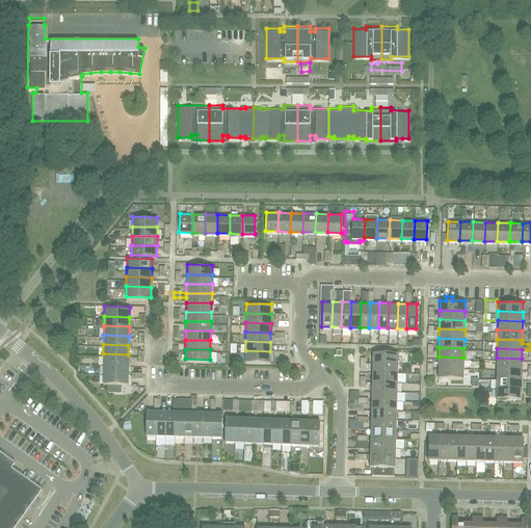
[(270,351),(245,350),(244,361),(270,361),(270,351)]
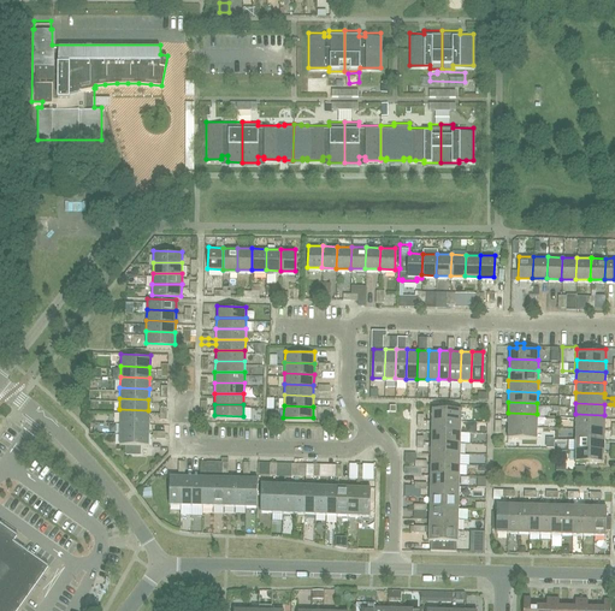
[(431,407),(431,417),(460,417),(460,407),(431,407)]
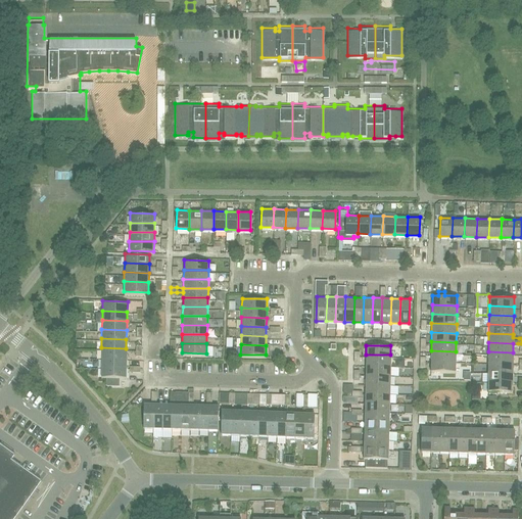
[(126,348),(101,347),(101,357),(126,358),(126,348)]
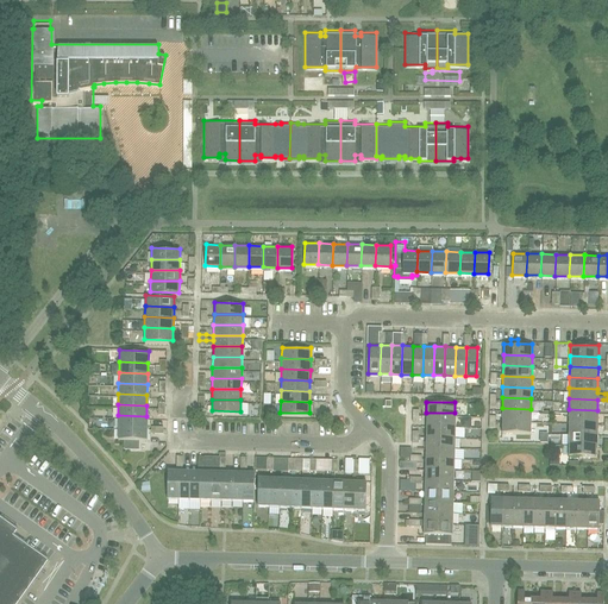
[(502,408),(502,419),(531,420),(531,409),(502,408)]
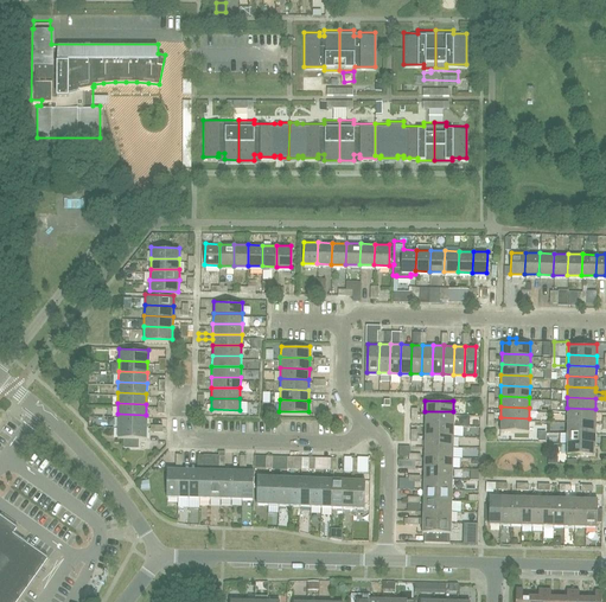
[(594,420),(595,409),(567,408),(566,418),(594,420)]
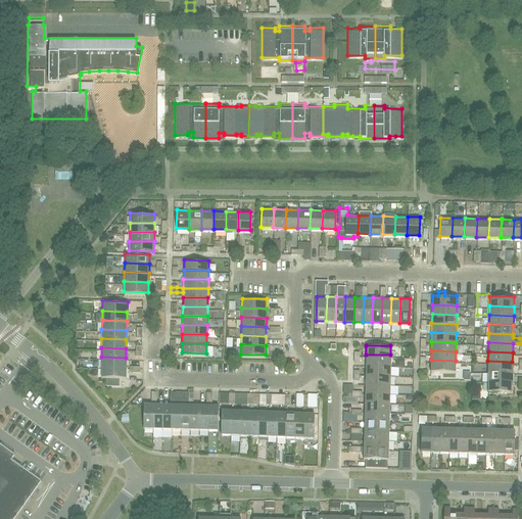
[(390,355),(366,355),(365,364),(390,364),(390,355)]
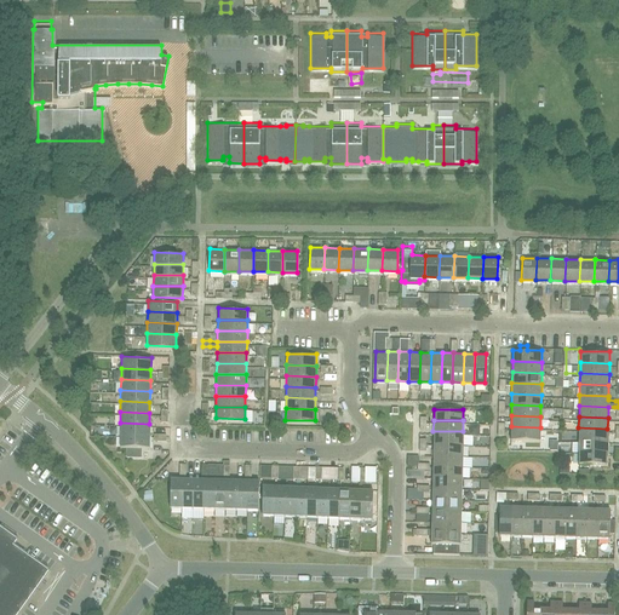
[(120,423),(119,434),(149,435),(149,424),(120,423)]
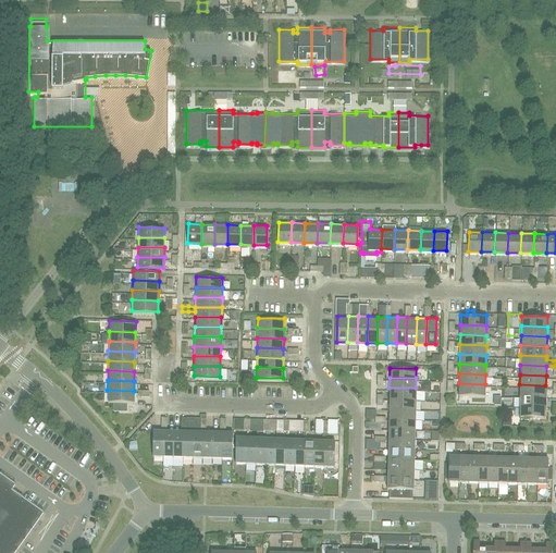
[(485,384),(459,383),(458,394),(485,394),(485,384)]
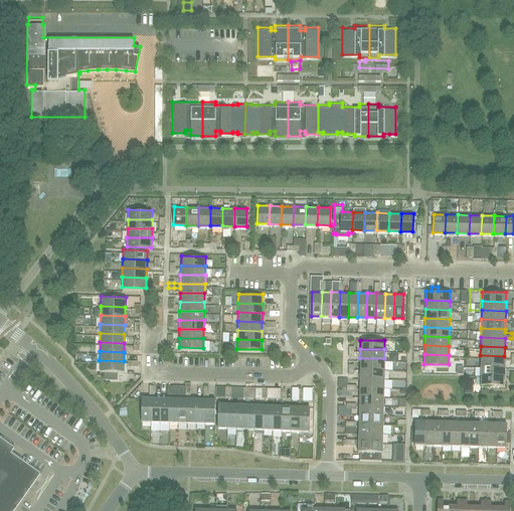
[(480,364),(504,365),(504,356),(480,355),(480,364)]
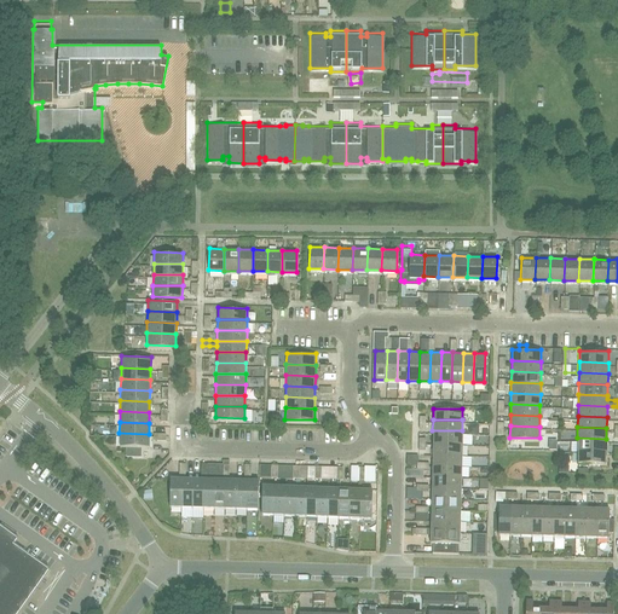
[(462,441),(462,430),(432,430),(432,441),(462,441)]
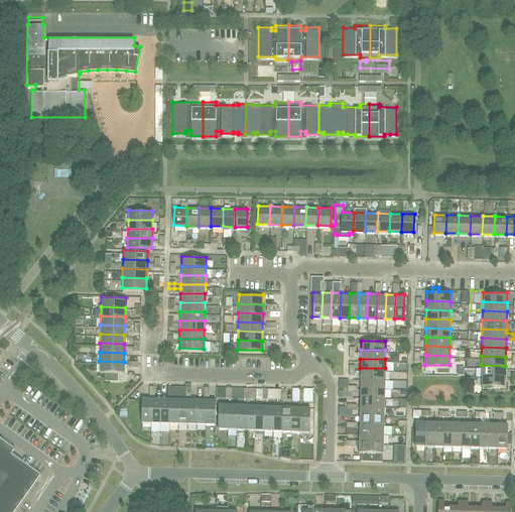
[(123,371),(124,362),(99,361),(99,370),(104,371),(104,378),(116,378),(116,371),(123,371)]
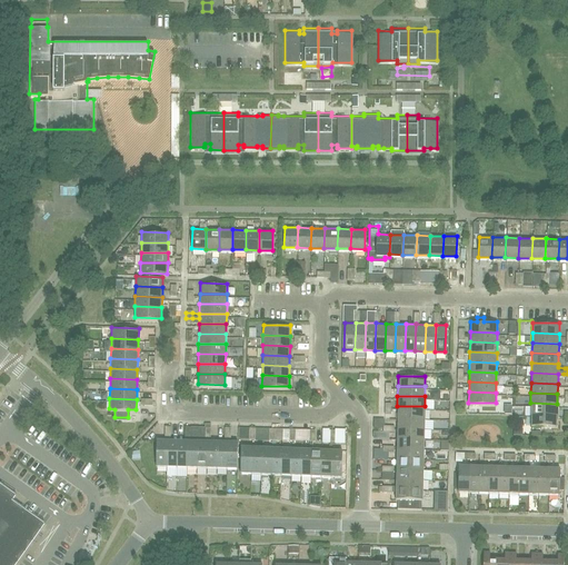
[(557,414),(557,404),(530,403),(530,413),(557,414)]
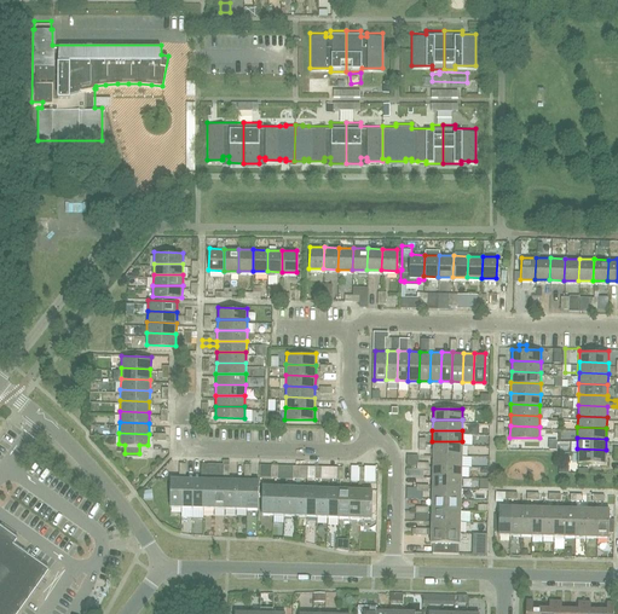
[(462,441),(432,441),(432,452),(462,452),(462,441)]
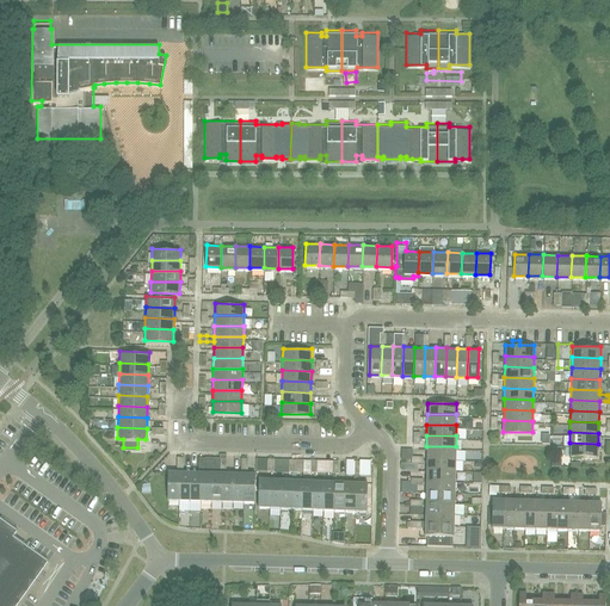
[(598,444),(570,443),(570,455),(598,455),(598,444)]
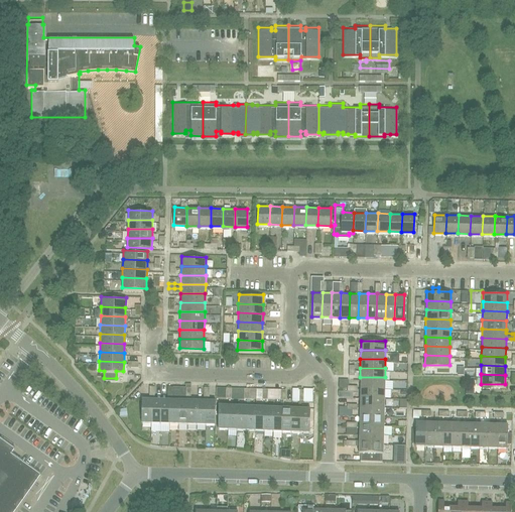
[(360,377),(360,386),(384,386),(385,377),(360,377)]
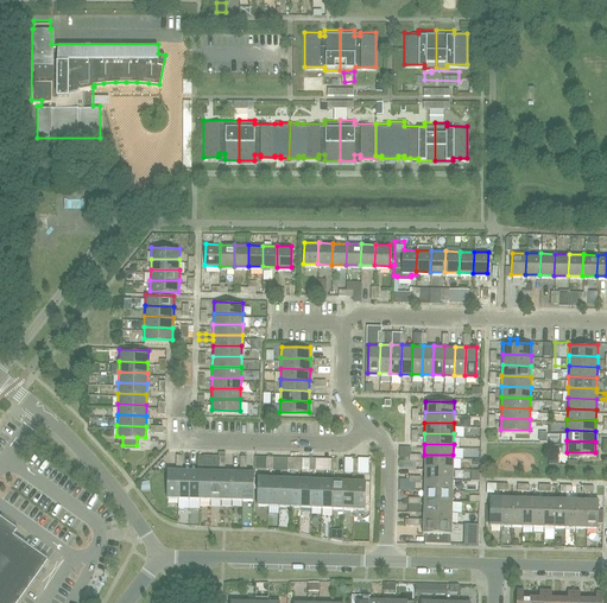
[(453,455),(424,455),(424,465),(453,465),(453,455)]
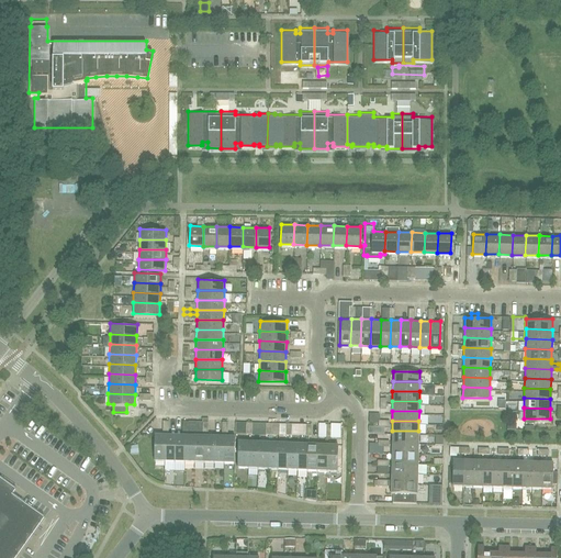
[(418,442),(418,431),(392,431),(392,441),(418,442)]
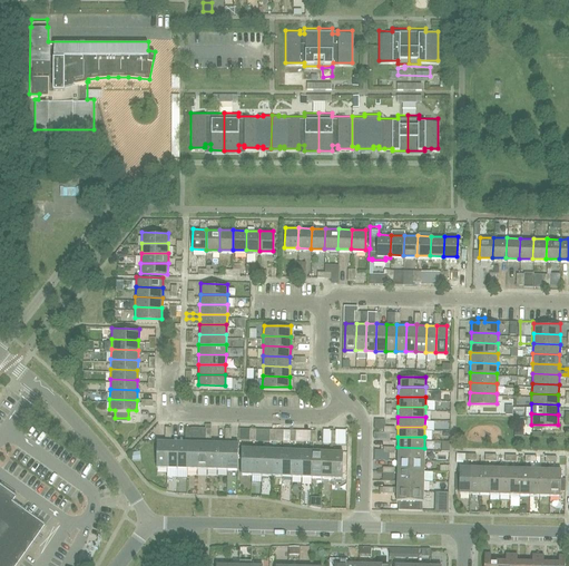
[(166,466),(167,438),(156,438),(156,466),(166,466)]
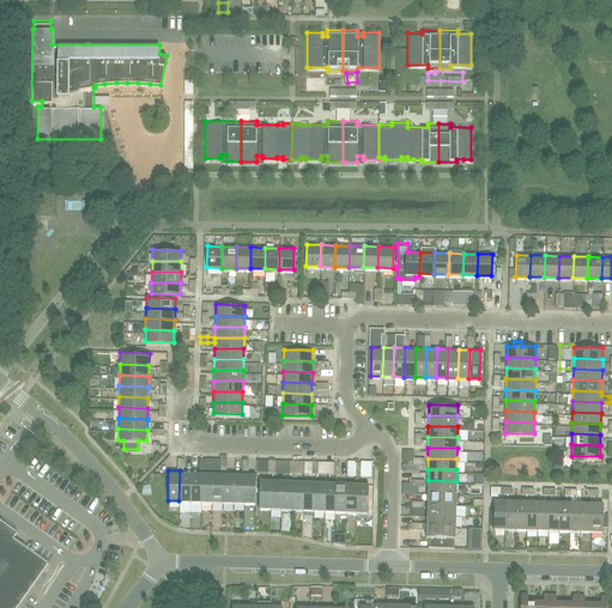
[(191,472),(180,470),(179,500),(189,500),(191,472)]
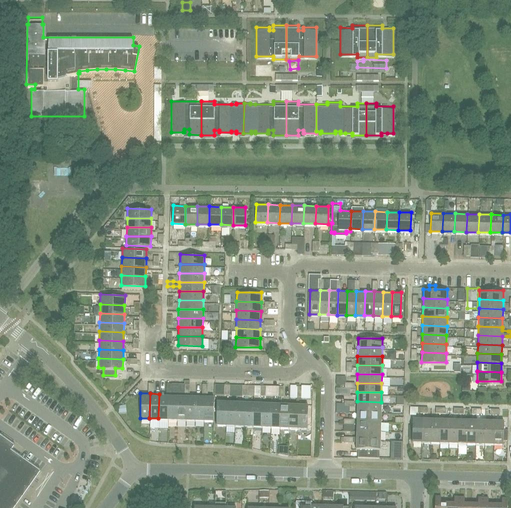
[(158,418),(167,418),(168,394),(159,394),(158,418)]
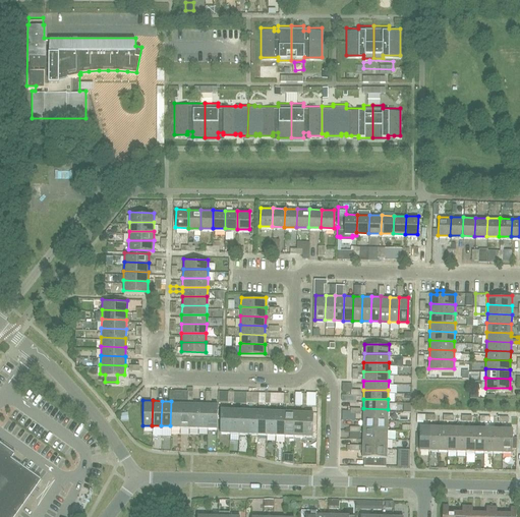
[(179,425),(180,401),(171,401),(170,425),(179,425)]
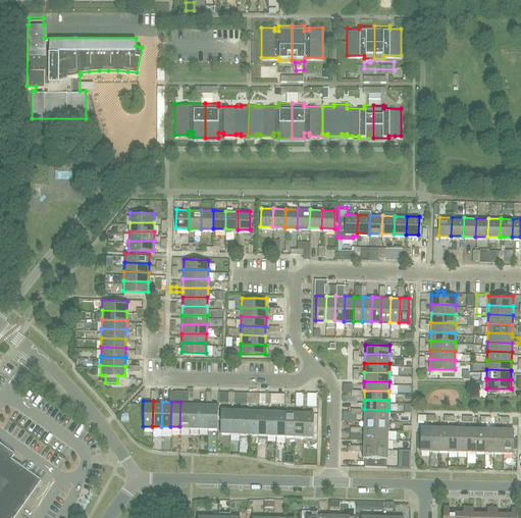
[(190,402),(180,402),(179,426),(189,427),(190,402)]
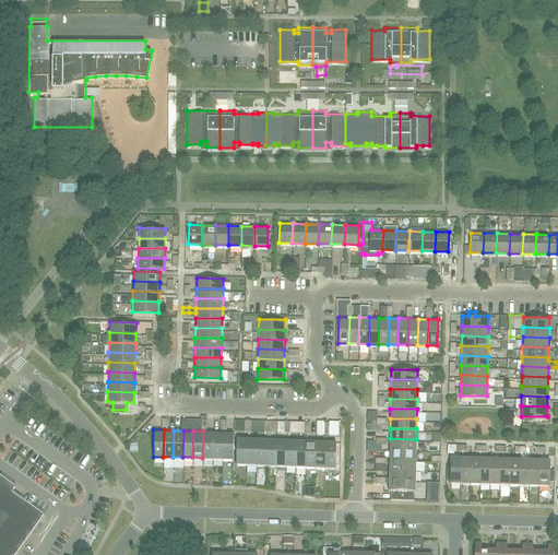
[(203,430),(202,458),(212,458),(213,432),(203,430)]
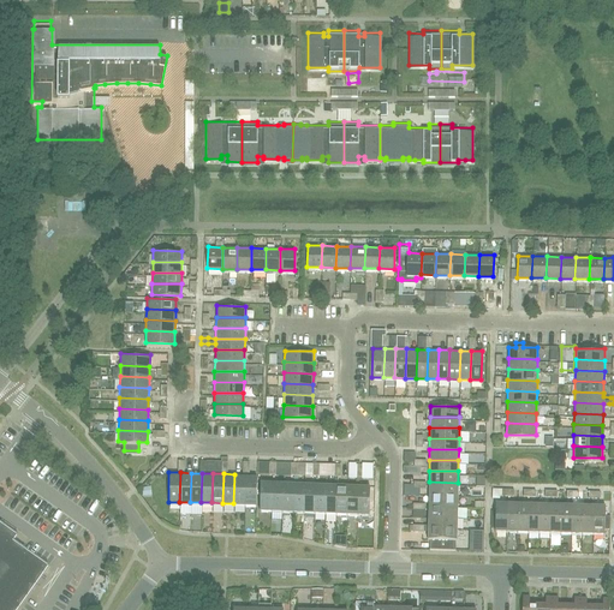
[(245,474),(234,474),(233,503),(244,503),(245,474)]
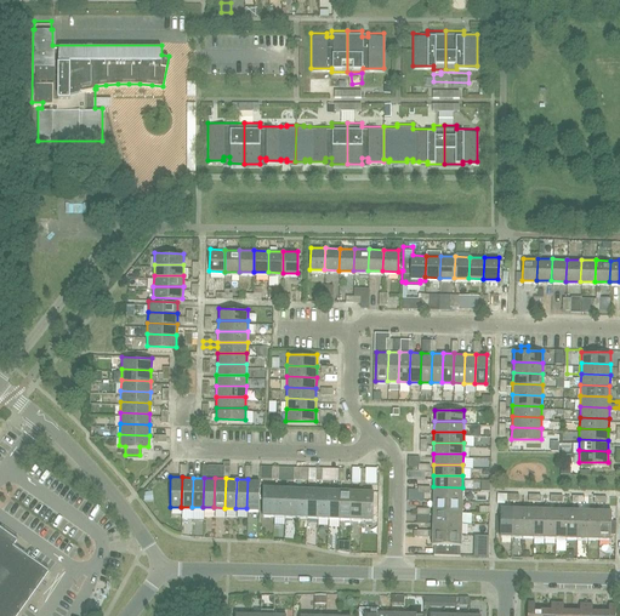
[(259,508),(259,479),(248,479),(246,508),(259,508)]
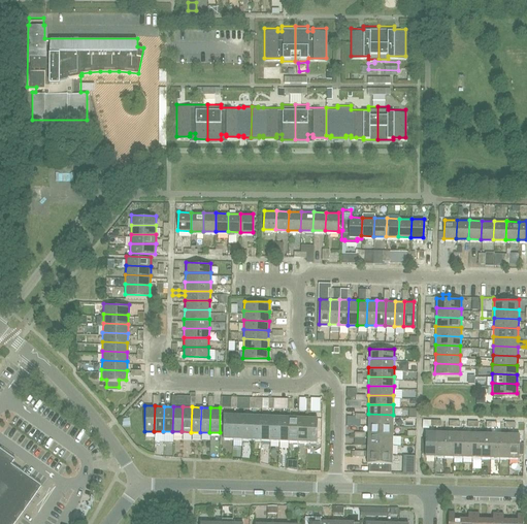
[(232,437),(233,412),(223,412),(223,437),(232,437)]
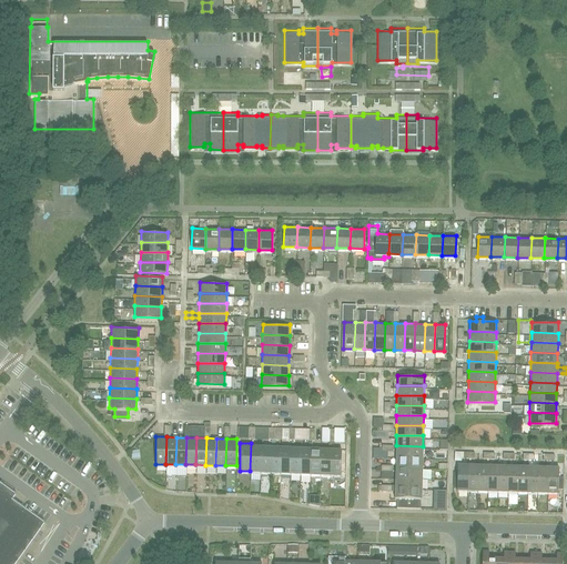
[(260,471),(261,444),(251,443),(250,471),(260,471)]
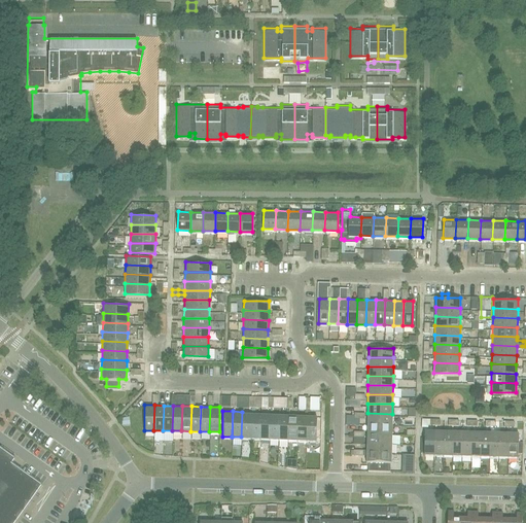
[(250,438),(251,412),(242,412),(241,437),(250,438)]
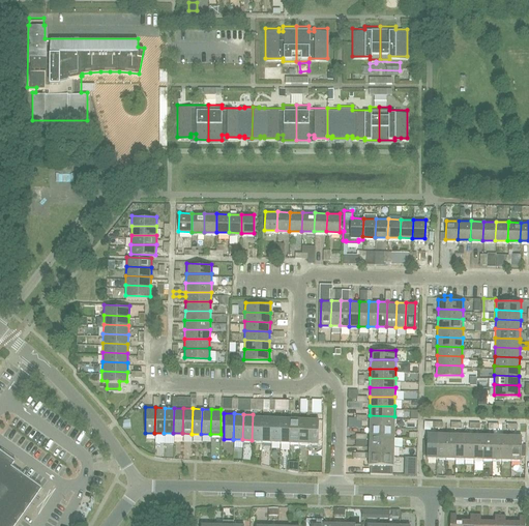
[(261,440),(262,415),(253,414),(252,440),(261,440)]
